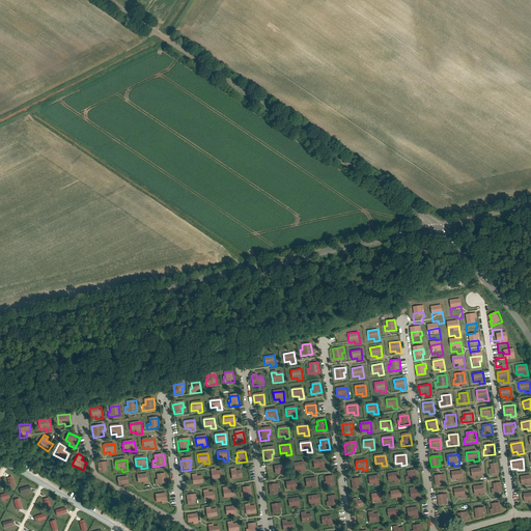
[(323,460),(312,462),(313,469),(318,468),(319,471),(324,471),(323,460)]
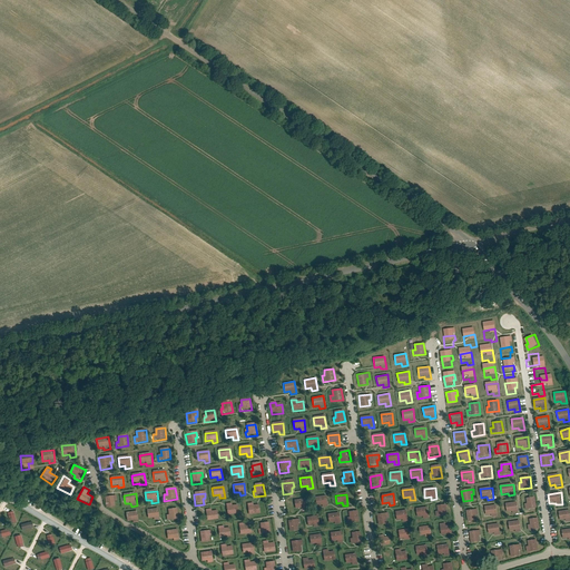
[(106,509),(116,508),(115,501),(117,501),(117,495),(105,497),(106,509)]
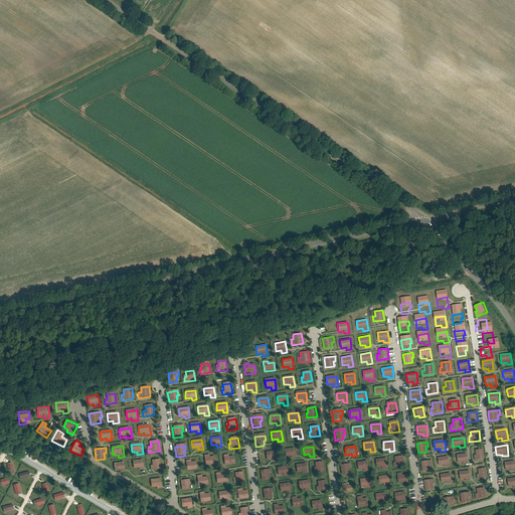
[(294,449),(284,450),(285,457),(291,457),(291,460),(296,459),(294,449)]
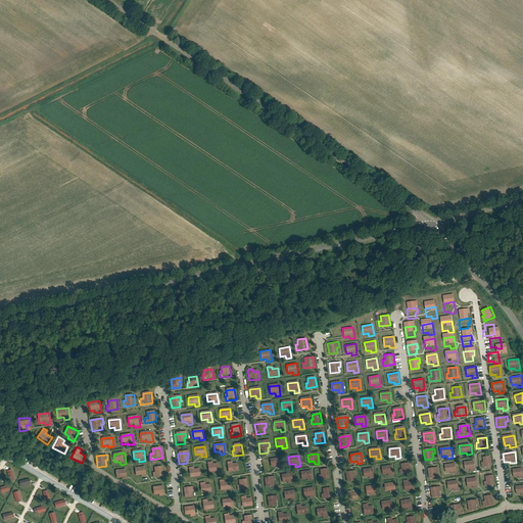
[(484,463),(481,463),(481,468),(493,467),(492,457),(483,458),(484,463)]
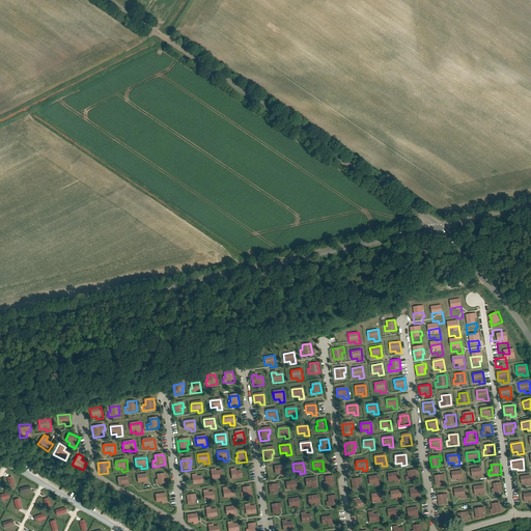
[(284,466),(274,467),(275,474),(281,474),(281,477),(286,476),(284,466)]
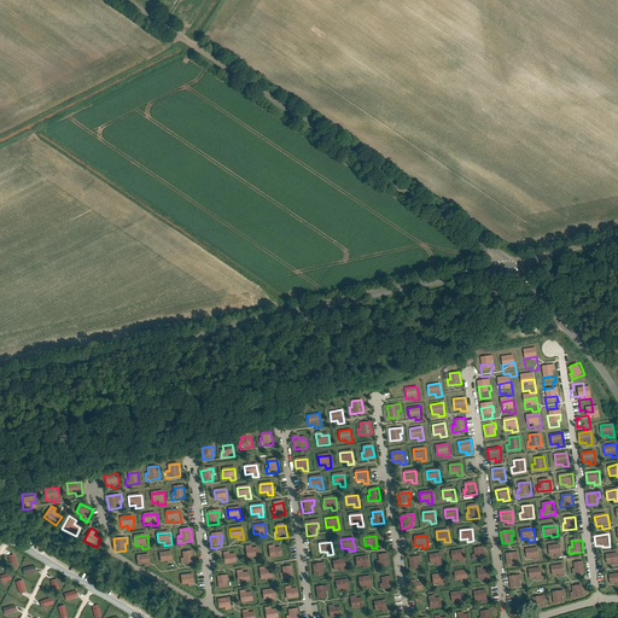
[(563,544),(548,546),(549,555),(557,554),(558,558),(564,558),(563,544)]
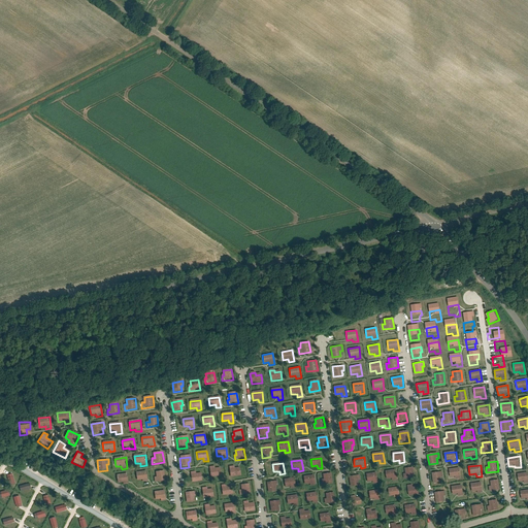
[(209,468),(211,479),(222,477),(221,469),(215,469),(215,467),(209,468)]
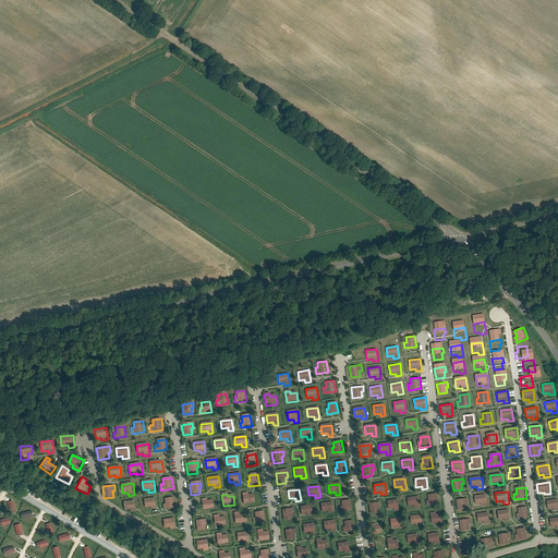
[(242,495),(243,506),(254,505),(253,496),(247,497),(247,495),(242,495)]
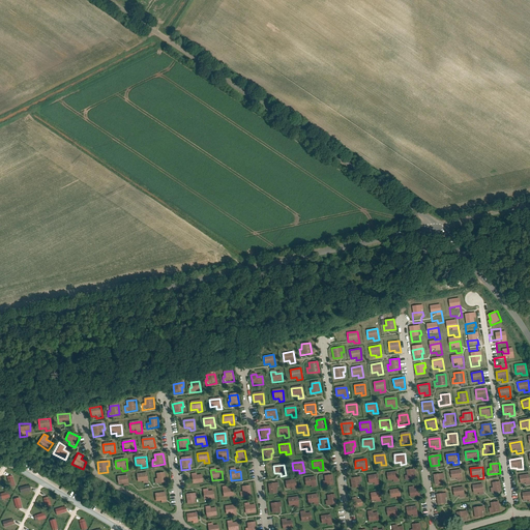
[(417,480),(415,470),(407,472),(408,476),(406,477),(406,482),(417,480)]
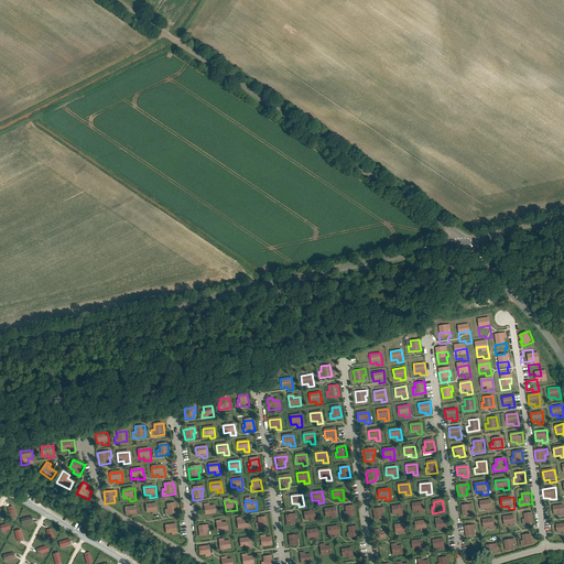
[(491,500),(479,501),(480,510),(487,509),(487,512),(492,512),(491,500)]
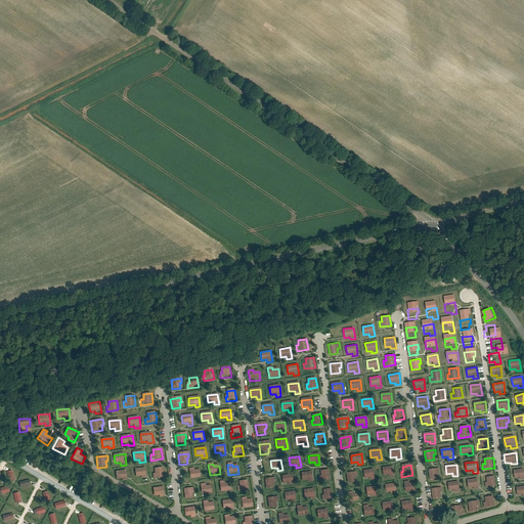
[(146,467),(135,469),(136,477),(141,476),(142,479),(148,478),(146,467)]
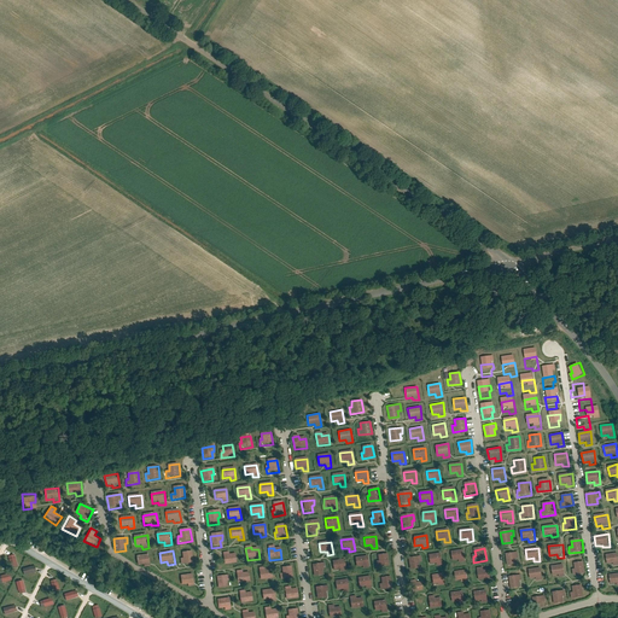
[(184,559),(180,559),(181,565),(184,564),(196,563),(193,551),(182,552),(184,559)]
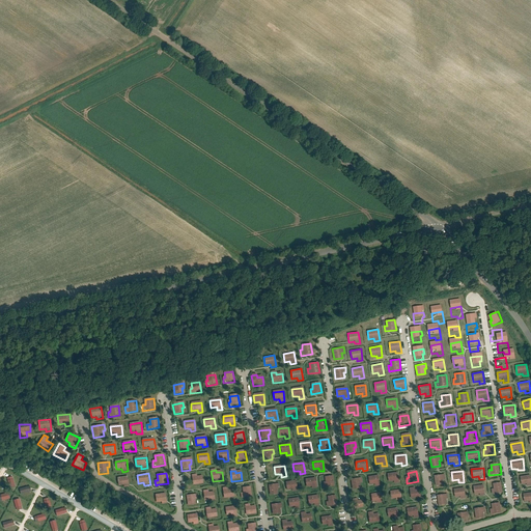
[(397,473),(387,474),(388,481),(394,481),(394,484),(399,483),(397,473)]
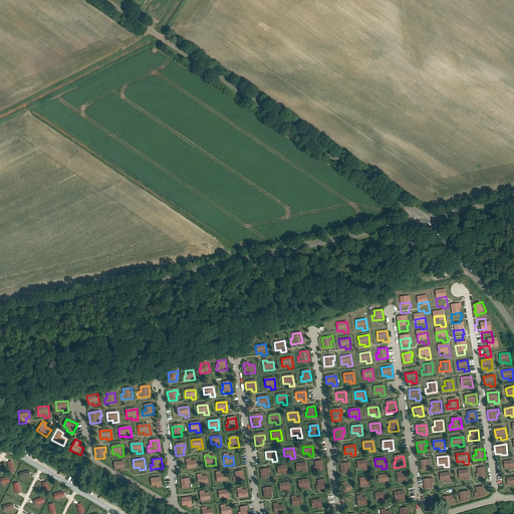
[(432,459),(420,461),(422,471),(431,470),(430,465),(433,464),(432,459)]
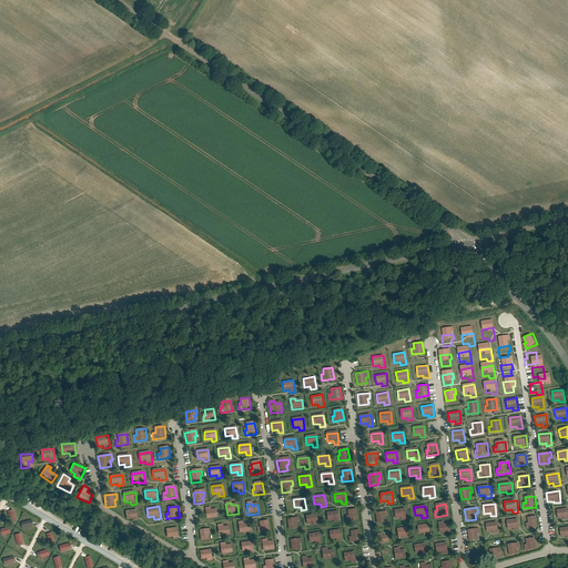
[(567,508),(556,510),(558,520),(564,519),(565,521),(567,520),(567,508)]
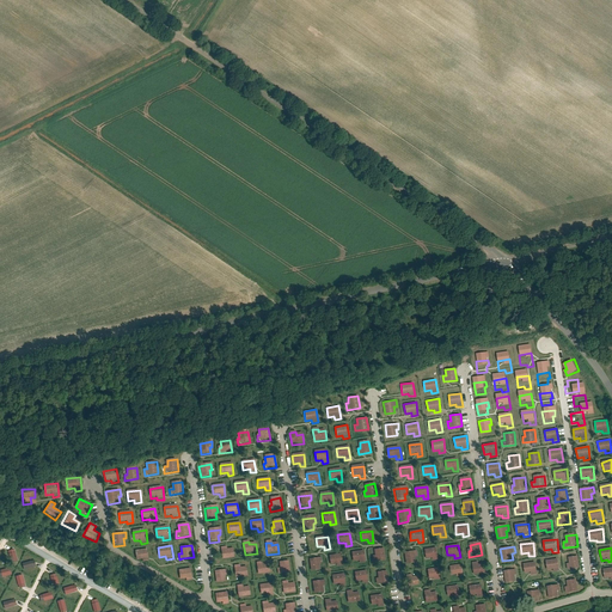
[(148,549),(136,551),(138,560),(142,558),(144,562),(151,561),(148,549)]
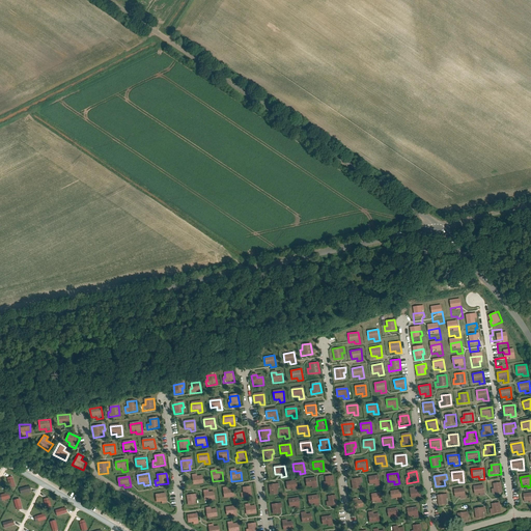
[(191,476),(193,487),(203,485),(202,477),(196,478),(196,476),(191,476)]
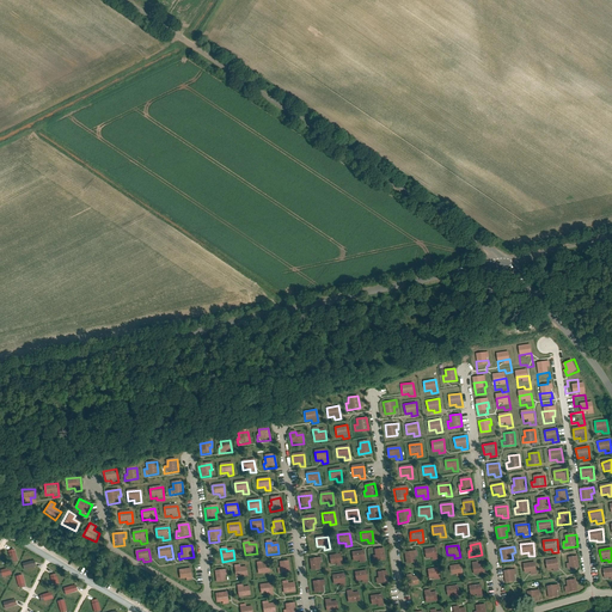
[(436,549),(424,550),(426,558),(433,558),(433,562),(439,561),(436,549)]
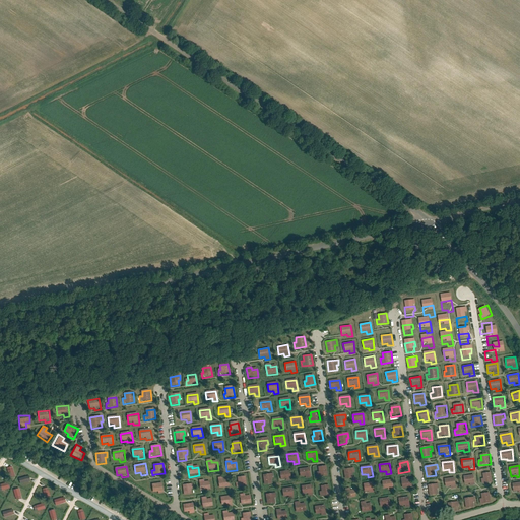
[(328,478),(326,468),(318,469),(319,474),(317,474),(318,479),(328,478)]
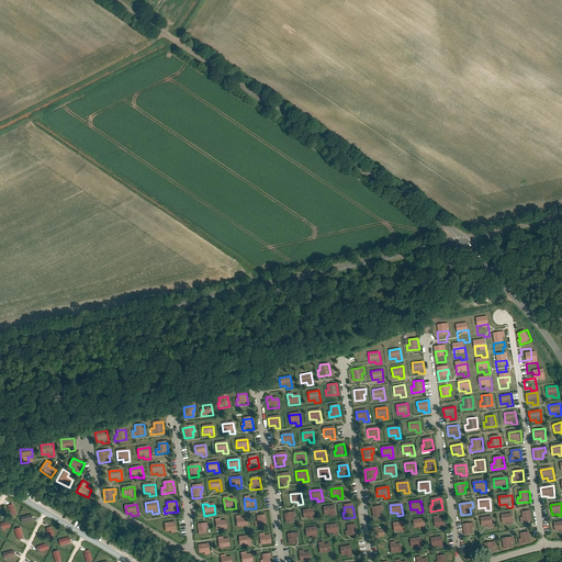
[(383,506),(372,507),(373,518),(382,517),(381,512),(383,512),(383,506)]
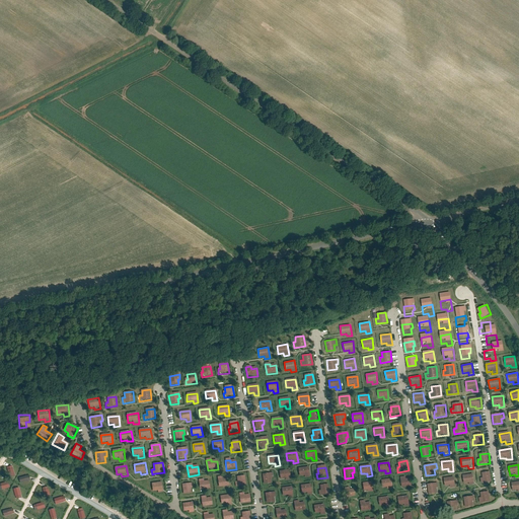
[(308,468),(298,469),(299,476),(305,475),(305,478),(310,478),(308,468)]
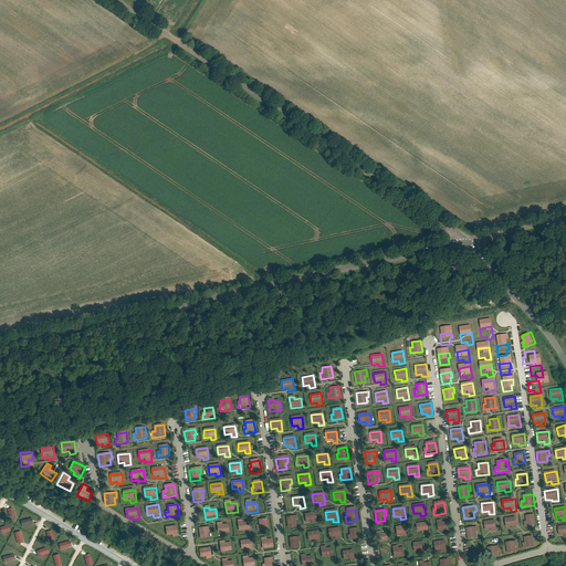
[(315,514),(304,515),(305,523),(312,523),(312,526),(317,525),(315,514)]
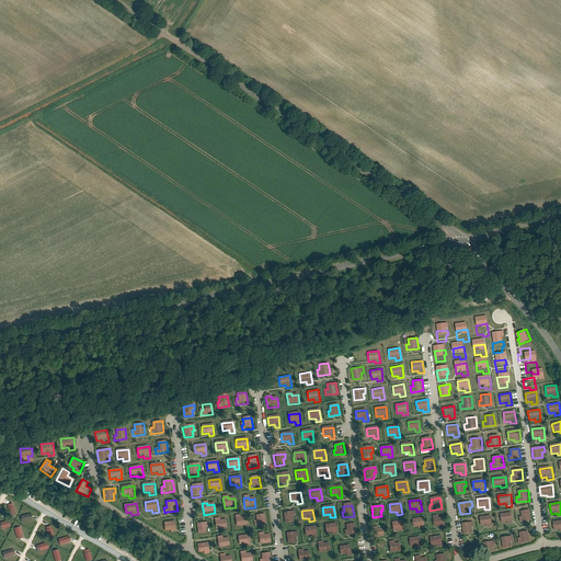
[(522,517),(519,517),(519,523),(522,523),(533,522),(530,510),(522,511),(522,517)]
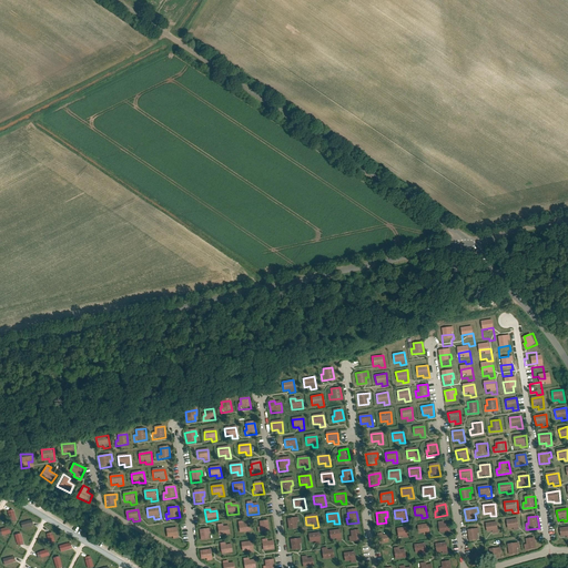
[(297,519),(286,521),(287,531),(296,530),(296,525),(298,525),(297,519)]
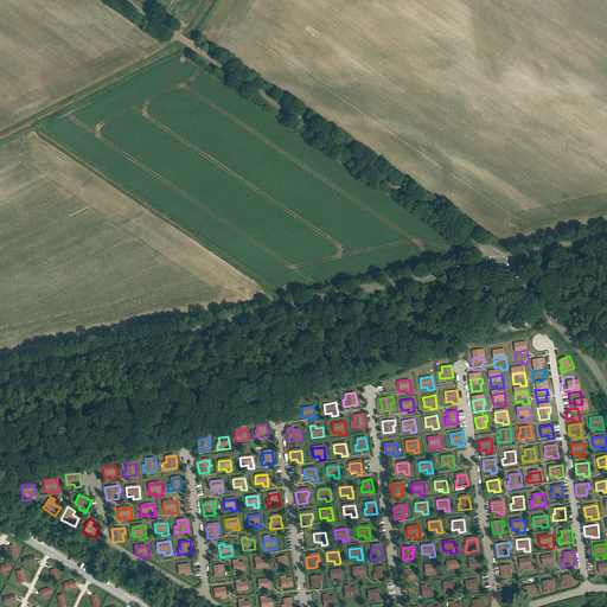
[(554,555),(542,556),(543,566),(549,564),(549,568),(555,567),(554,555)]
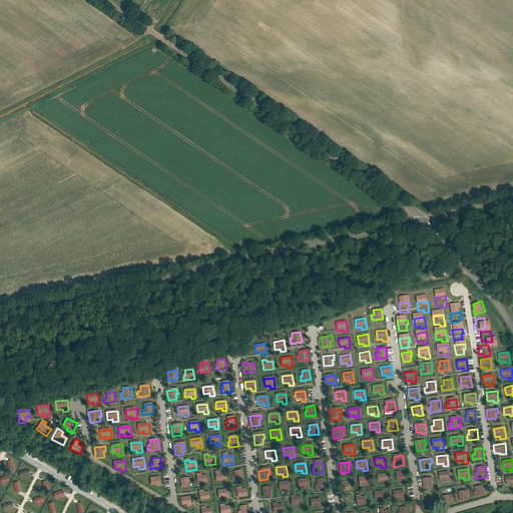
[(244,481),(242,471),(234,473),(235,477),(233,478),(233,482),(244,481)]
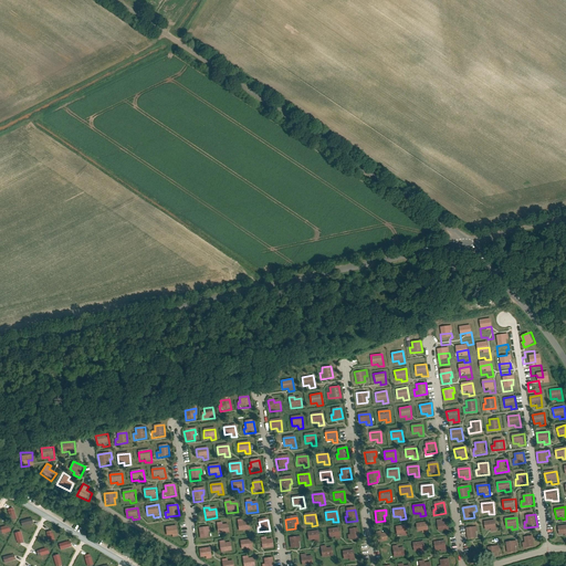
[(437,521),(439,532),(450,531),(449,522),(442,522),(442,520),(437,521)]
